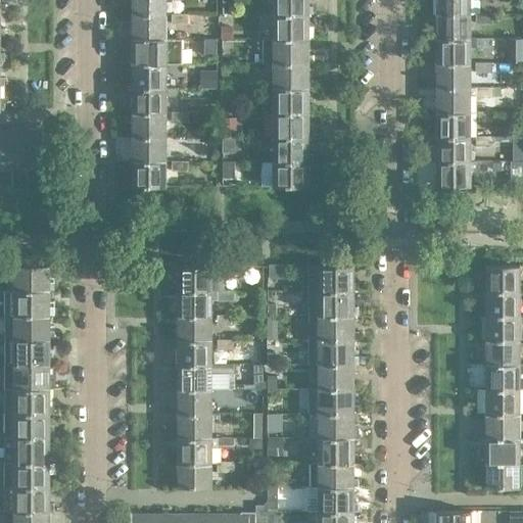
[(131,0),(132,13),(164,13),(164,0),(131,0)]
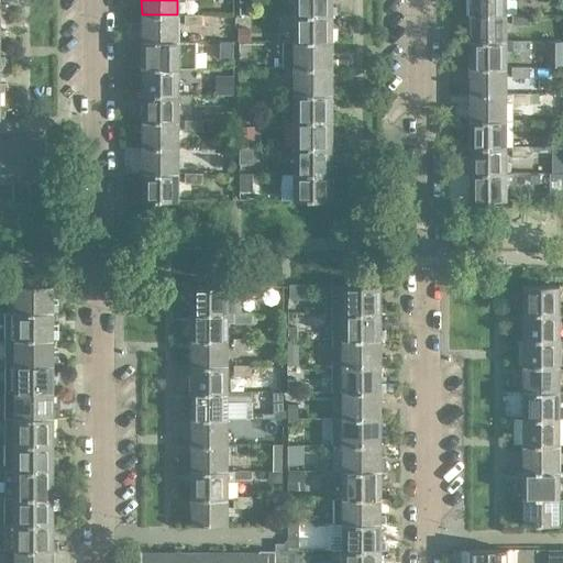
[(331,0),(293,0),(294,14),(332,14),(337,14),(337,6),(331,6),(331,0)]
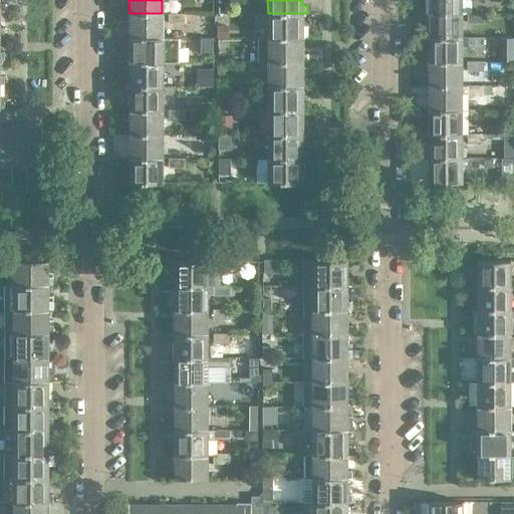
[(429,0),(430,12),(462,12),(462,0),(429,0)]
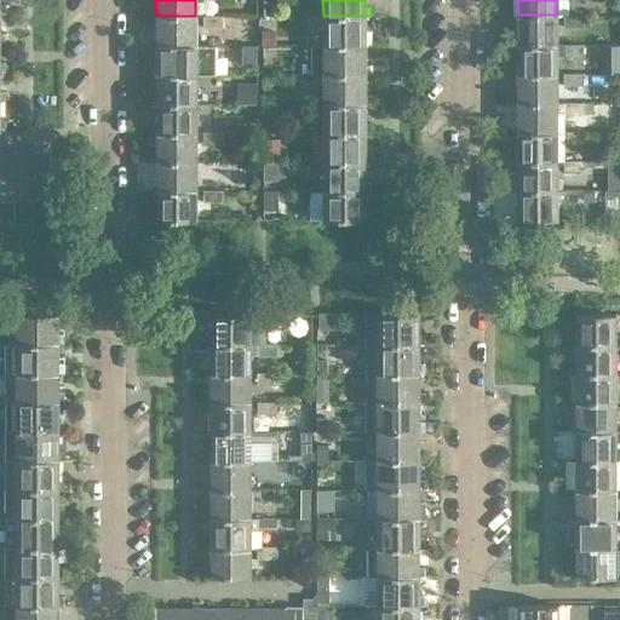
[(262,15),(273,15),(273,3),(262,3),(262,15)]
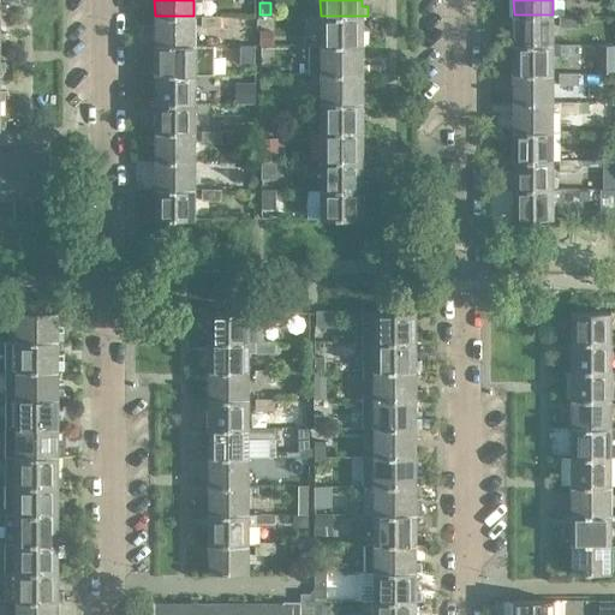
[(553,15),(514,15),(514,45),(553,43),(553,15)]
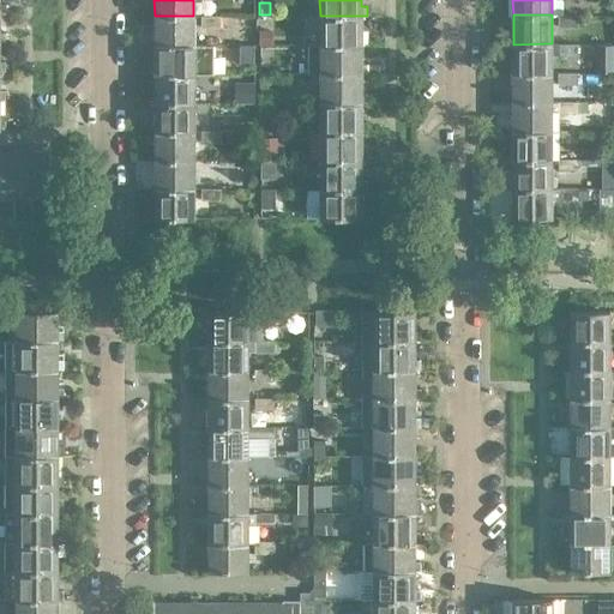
[(578,16),(559,14),(559,26),(578,26),(578,16)]
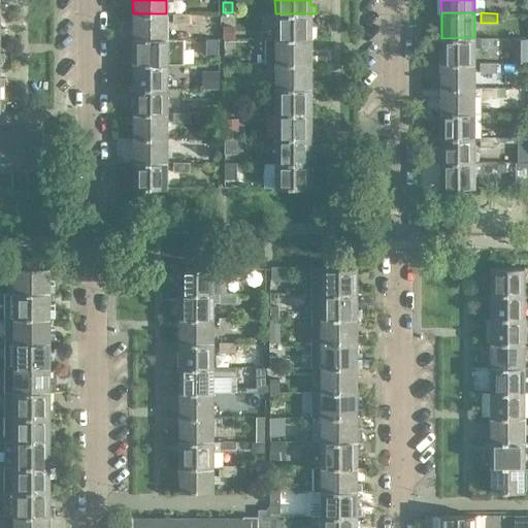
[(166,13),(133,13),(133,38),(166,38),(166,13)]
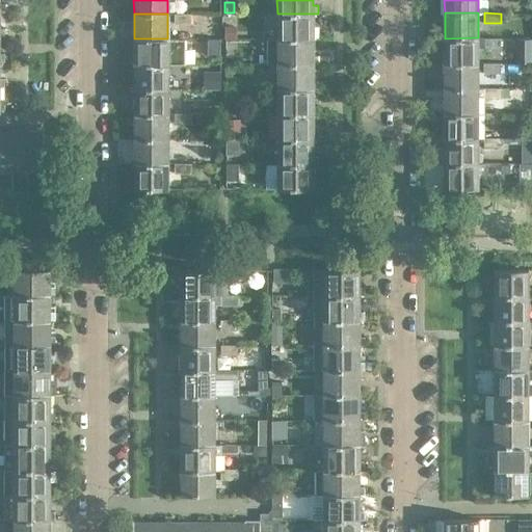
[(190,14),(174,14),(174,24),(190,24),(190,14)]
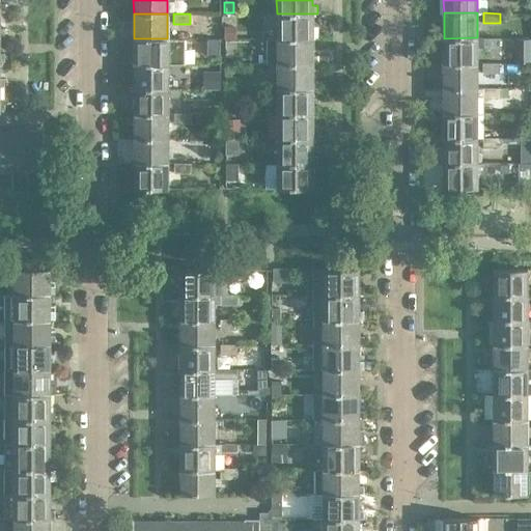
[(313,14),(277,14),(277,38),(313,38),(317,38),(317,26),(313,26),(313,14)]
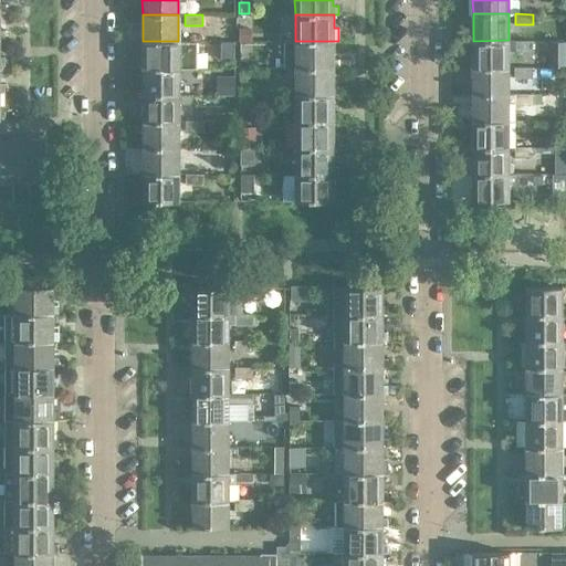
[(252,29),(240,29),(240,41),(252,41),(252,29)]
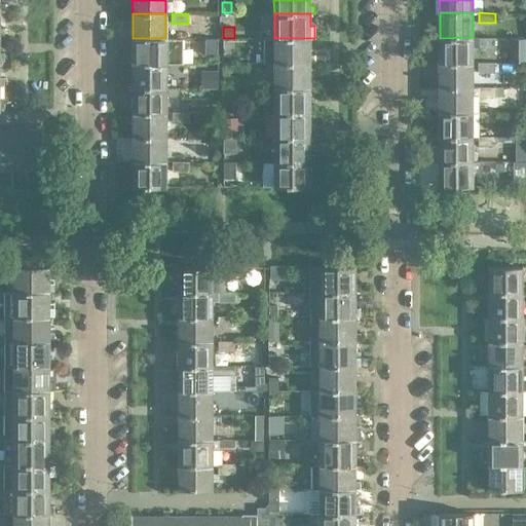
[(473,37),(440,38),(440,63),(473,63),(473,47),(479,47),(479,38),(473,38),(473,37)]
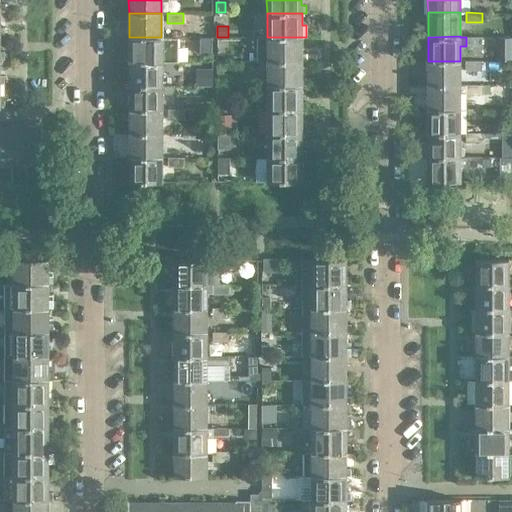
[(177,37),(161,37),(129,37),(129,61),(161,61),(177,61),(177,37)]
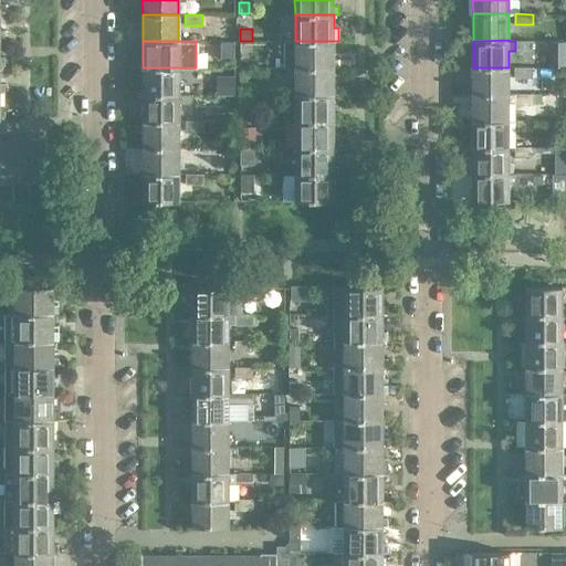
[(233,56),(233,41),(222,41),(222,56),(233,56)]
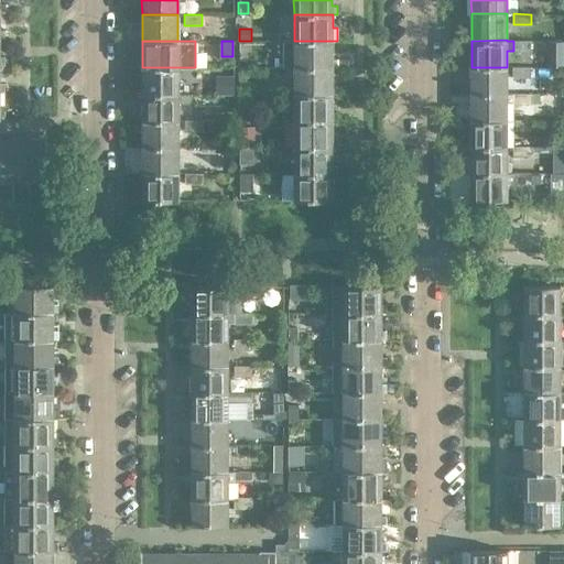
[(294,41),(285,41),(285,67),(294,67),(333,67),(337,67),(337,58),(333,58),(333,41),(294,41)]
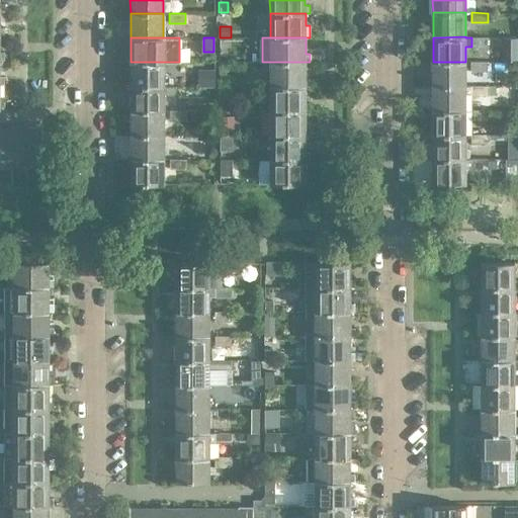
[(488,37),(471,37),(471,47),(488,48),(488,37)]
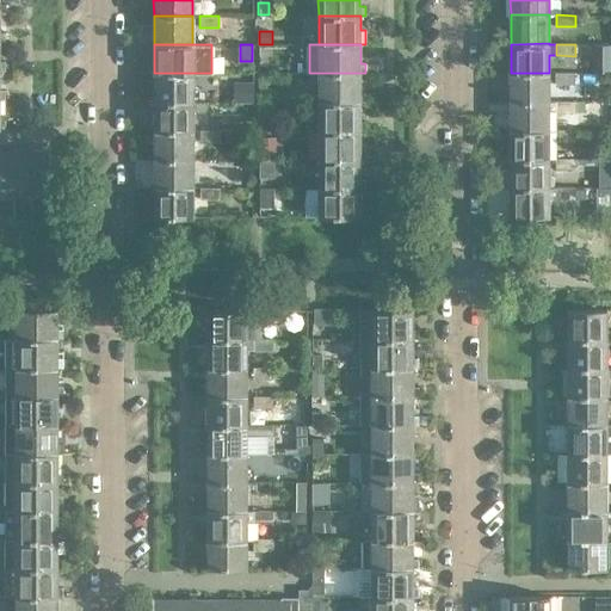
[(259,71),(275,71),(275,61),(259,61),(259,71)]
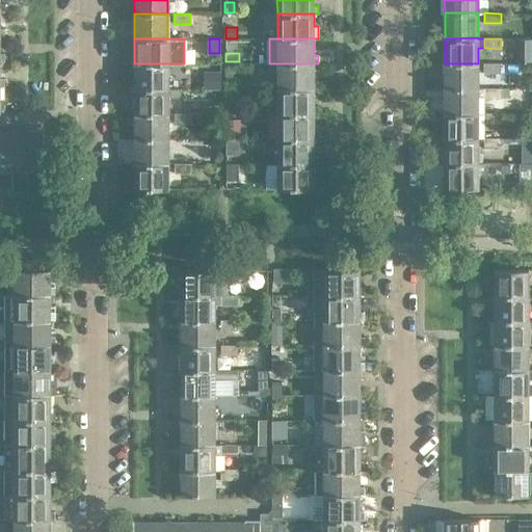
[(134,63),(134,89),(167,88),(167,63),(134,63)]
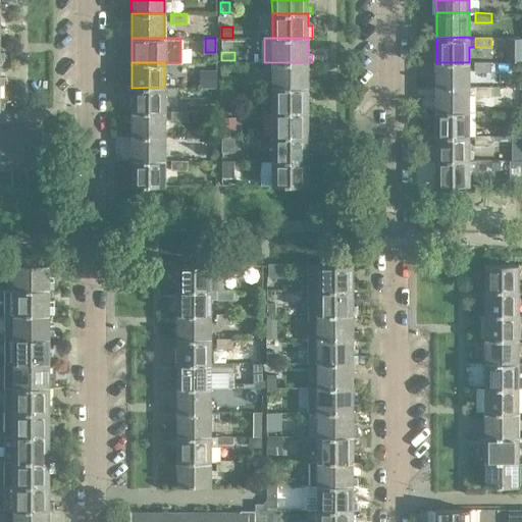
[(272,62),(272,88),(307,87),(311,87),(311,79),(307,79),(308,62),(272,62)]
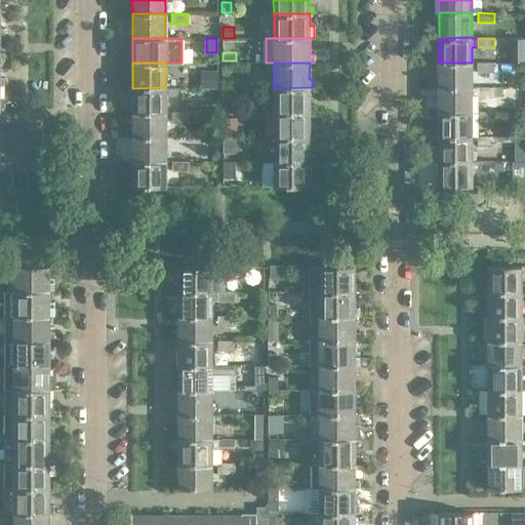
[(439,63),(439,87),(472,87),(472,63),(439,63)]
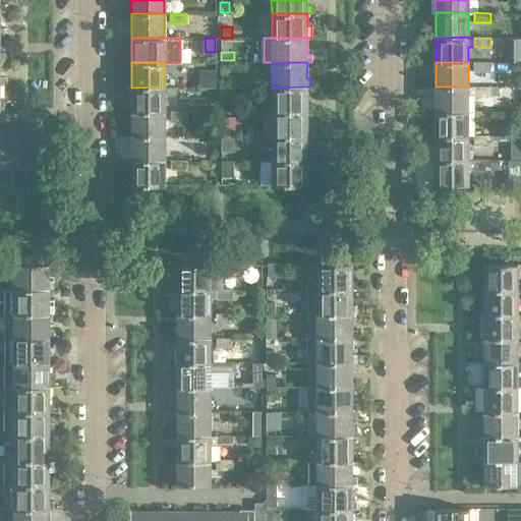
[(490,62),(474,62),(474,71),(490,71),(490,62)]
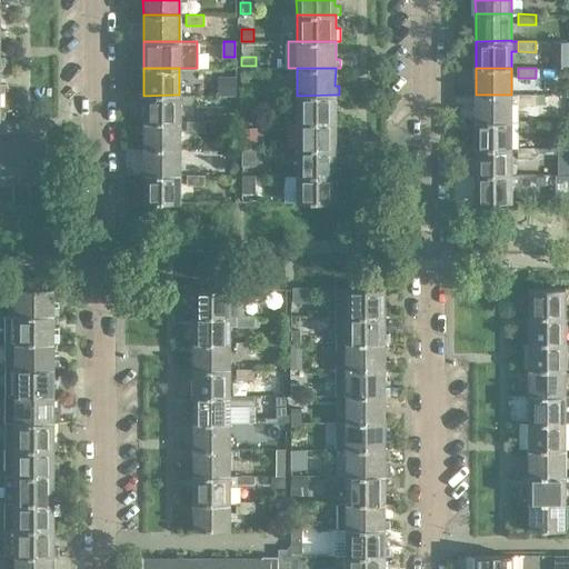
[(235,78),(218,78),(218,93),(235,93),(235,78)]
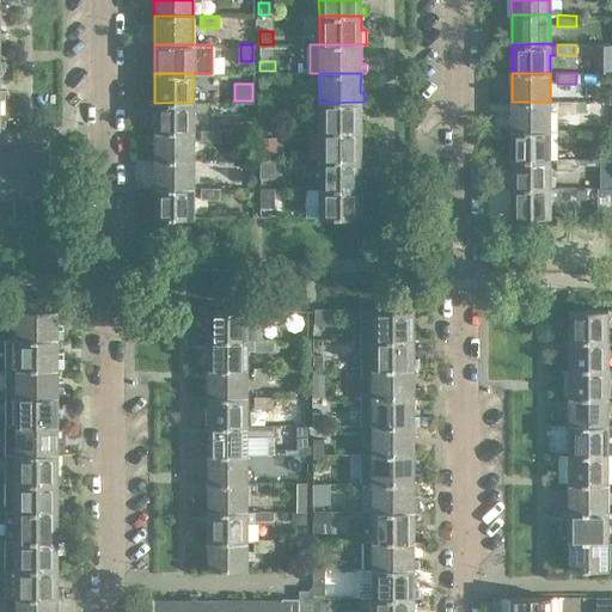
[(193,102),(154,103),(154,130),(193,130),(193,102)]
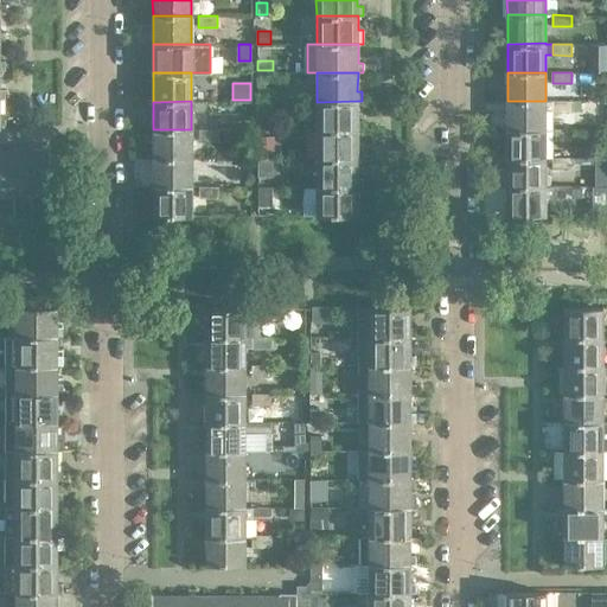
[(317,102),(317,129),(358,129),(363,129),(363,115),(357,114),(357,101),(317,102)]
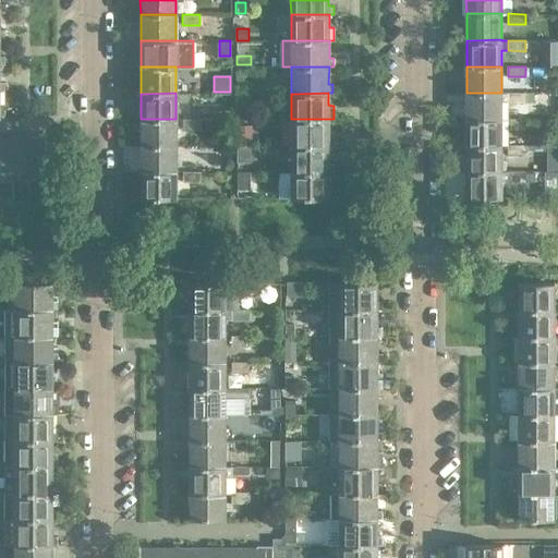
[(501,93),(466,93),(466,118),(501,119),(501,102),(508,104),(508,93),(501,93)]
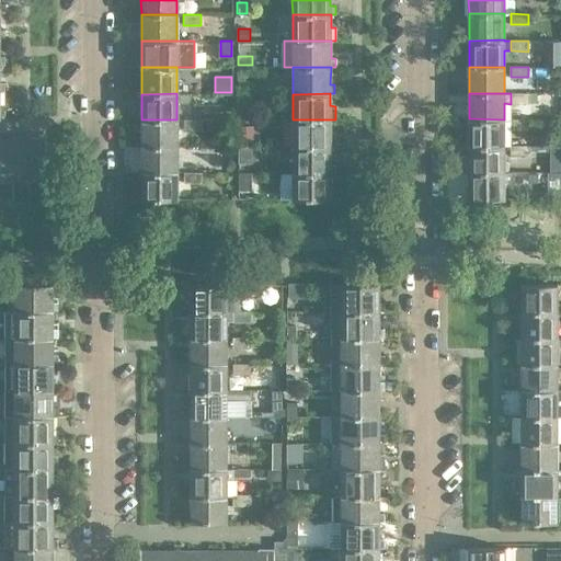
[(528,93),(511,93),(511,104),(528,104),(528,93)]
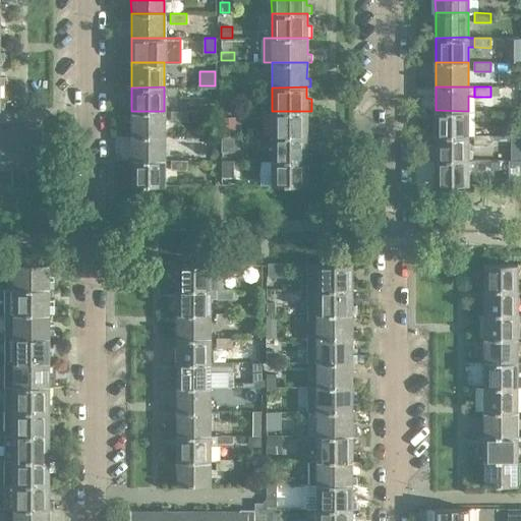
[(499,87),(490,87),(490,97),(499,97),(499,87)]
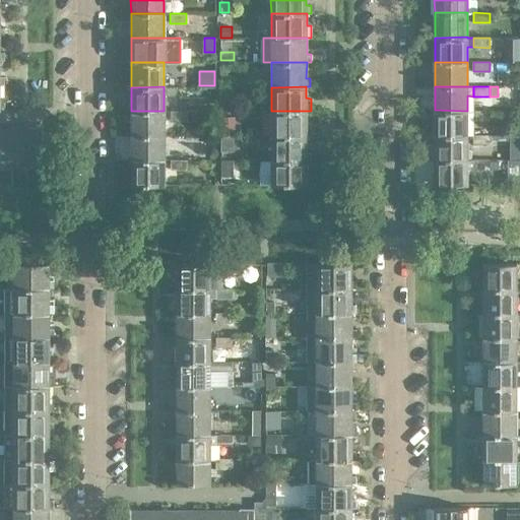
[(231,89),(219,89),(219,105),(231,105),(231,89)]
